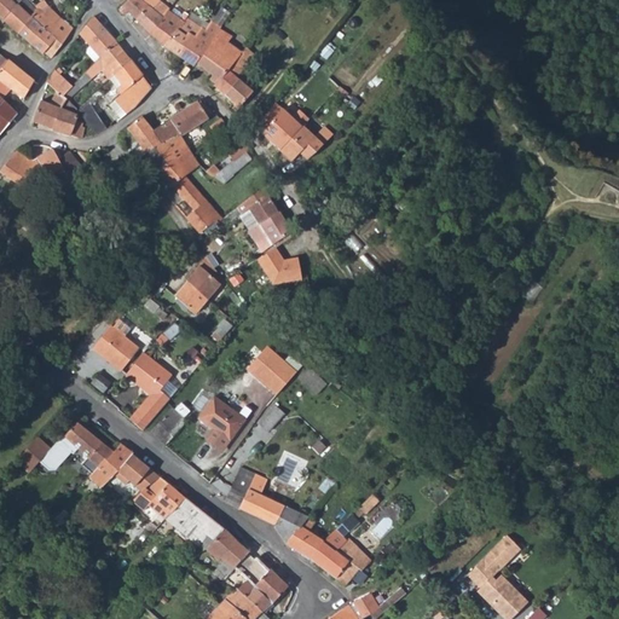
[(0,0),(0,16),(18,33),(19,33),(33,17),(12,0),(0,0)]
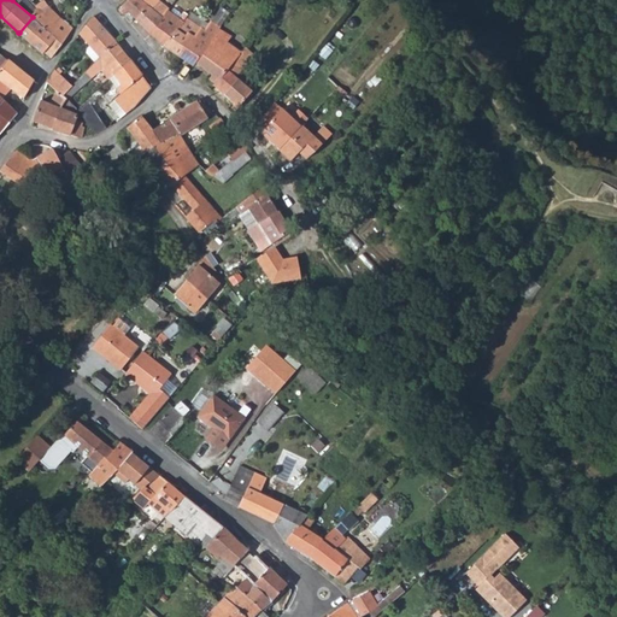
[(29,0),(12,0),(33,17),(39,10),(35,6),(29,0)]
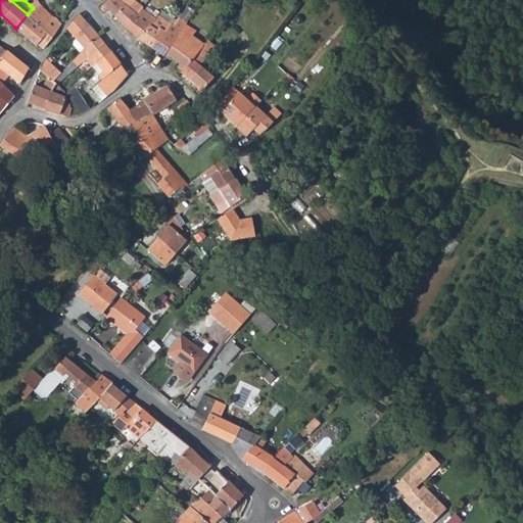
[(28,14),(16,28),(36,46),(37,44),(43,49),(60,24),(57,20),(49,14),(40,5),(36,0),(30,5),(33,8),(28,14)]
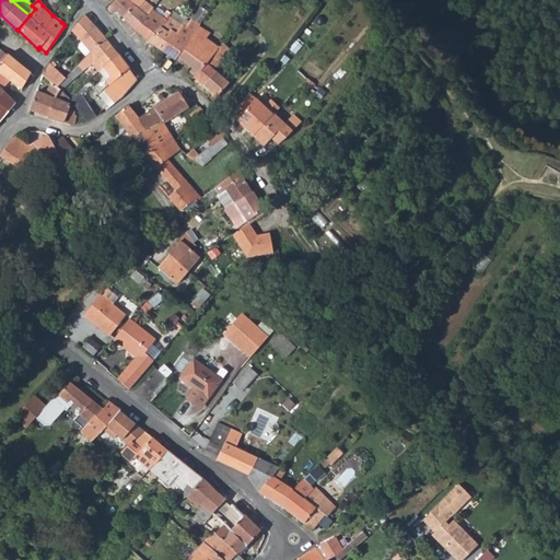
[(116,9),(125,19),(135,9),(126,0),(115,0),(108,8),(112,13),(116,9)]
